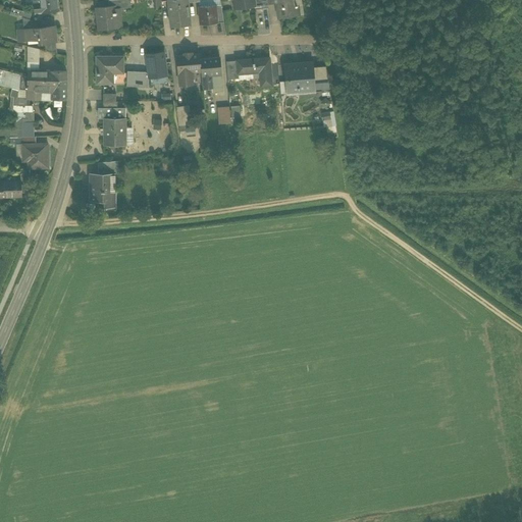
[(59,11),(57,0),(33,0),(34,4),(36,14),(59,11)]
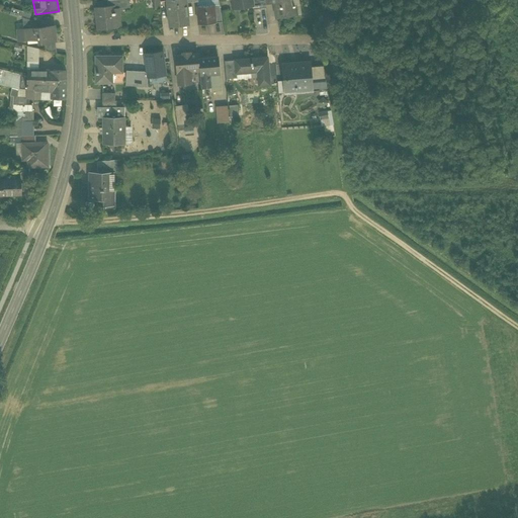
[(161,7),(160,0),(152,0),(153,8),(161,7)]
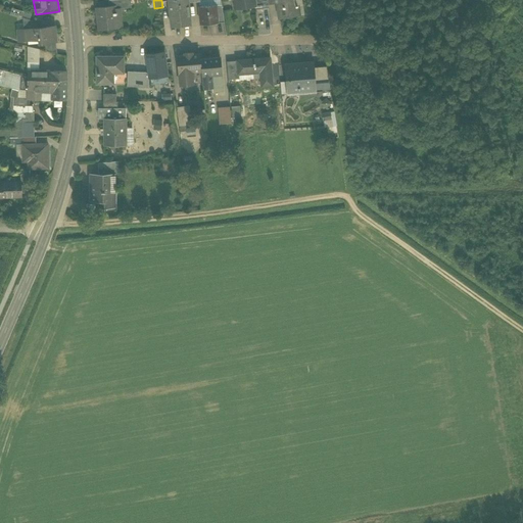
[(169,0),(171,27),(191,25),(188,2),(188,0),(169,0)]
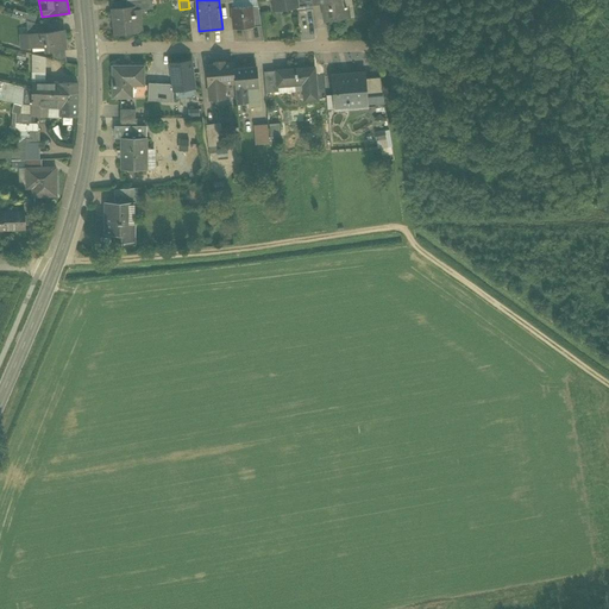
[(272,0),(275,11),(296,7),(295,0),(272,0)]
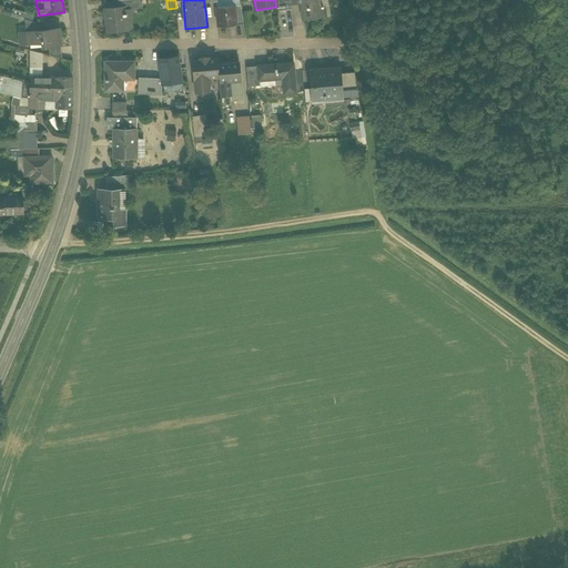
[(292,8),(291,4),(290,0),(275,0),(276,7),(277,10),(292,8)]
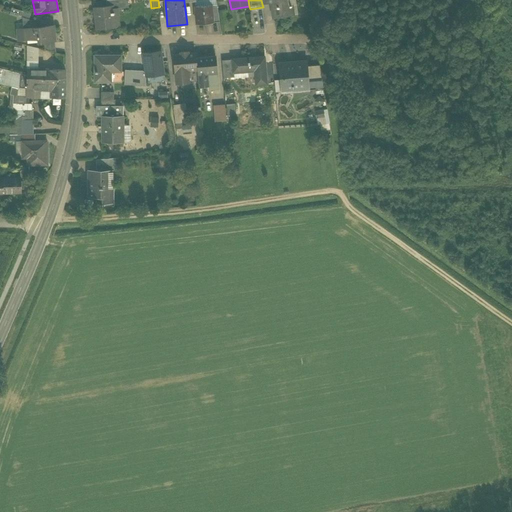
[(271,0),(275,18),(287,16),(286,7),(287,7),(287,6),(286,0),(271,0)]
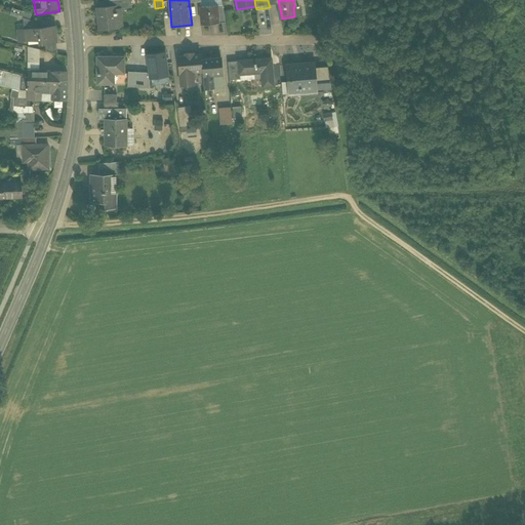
[(303,0),(293,0),(294,6),(296,6),(297,15),(307,13),(303,0)]
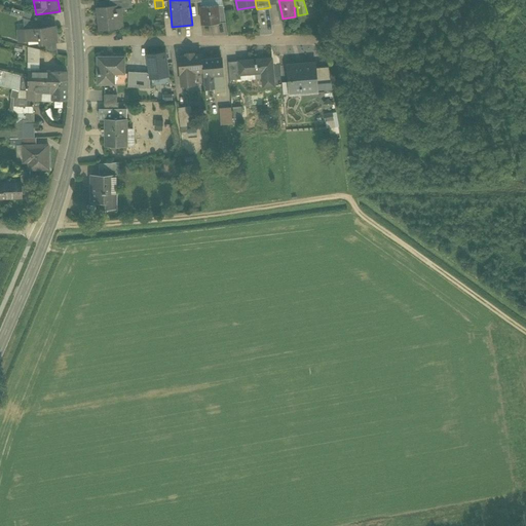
[(200,6),(201,25),(219,23),(217,5),(200,6)]
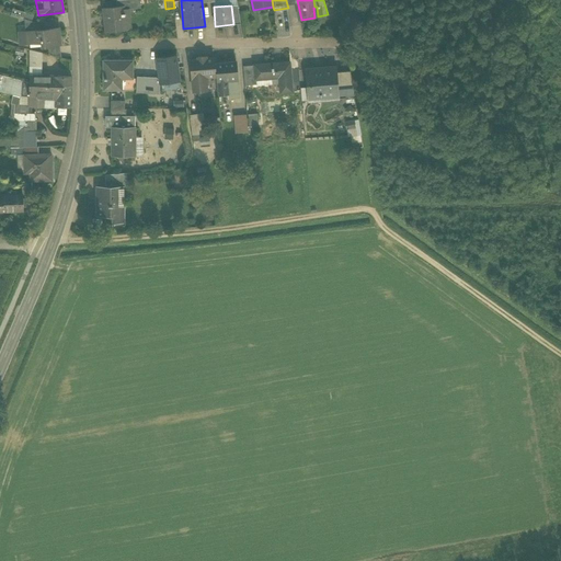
[(240,24),(238,6),(231,6),(233,24),(240,24)]
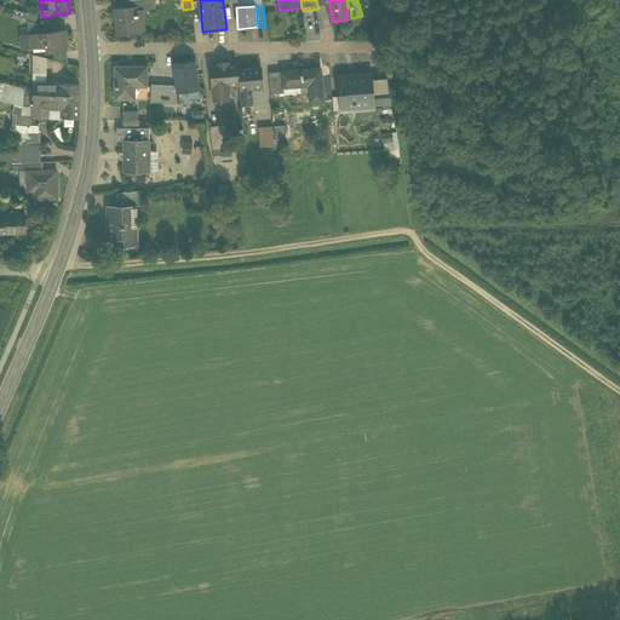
[(114,10),(118,36),(139,34),(137,10),(136,7),(128,7),(114,10)]
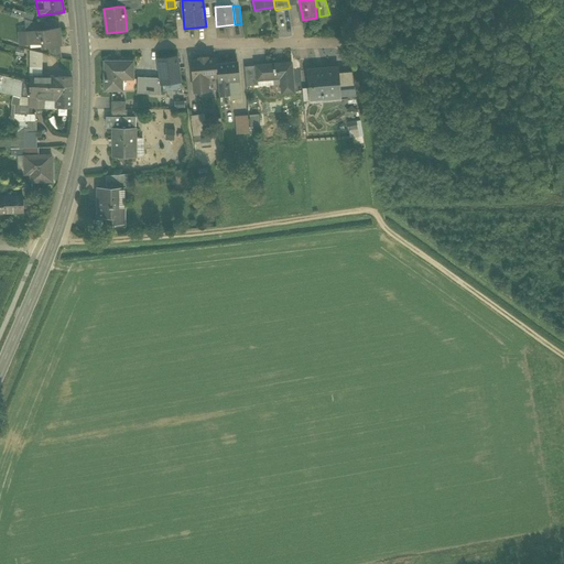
[(130,8),(125,9),(127,31),(133,30),(130,8)]
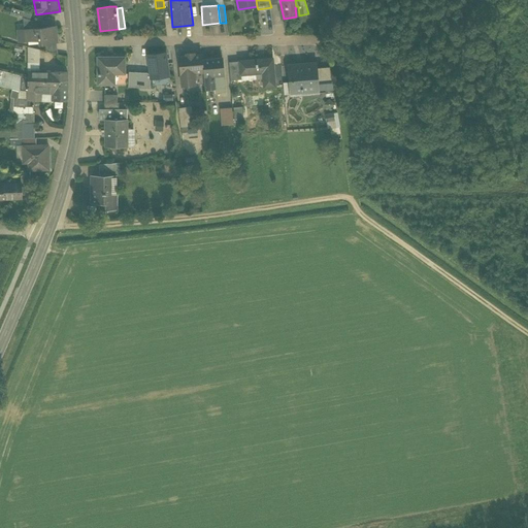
[(10,13),(20,17),(22,10),(12,8),(10,13)]
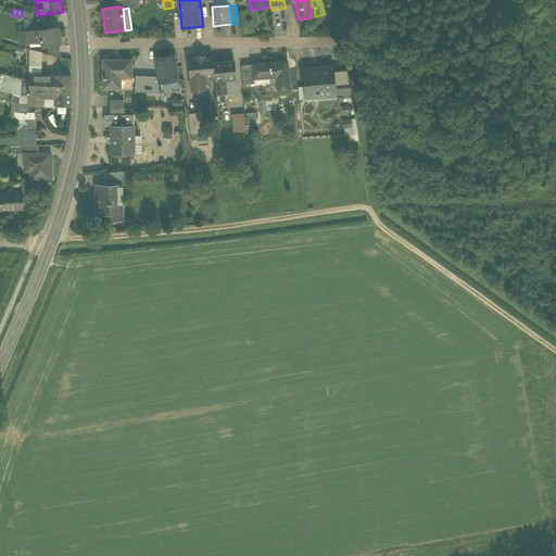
[(21,17),(24,19),(32,21),(34,15),(23,11),(21,17)]
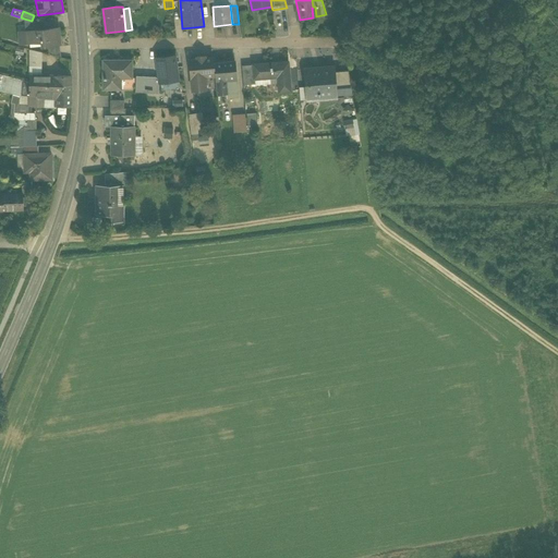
[(39,23),(24,19),(25,31),(25,33),(28,33),(28,32),(39,29),(39,23)]
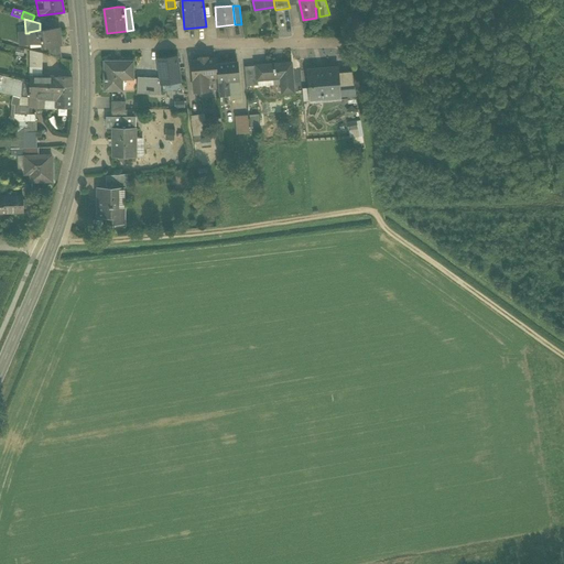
[(43,43),(43,47),(49,46),(61,45),(58,29),(40,30),(29,32),(29,33),(30,44),(43,43)]
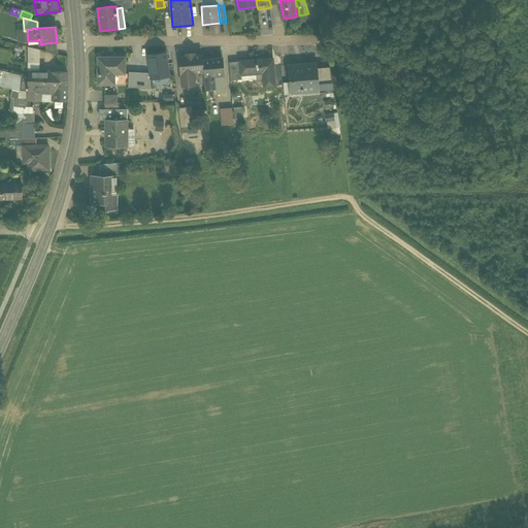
[(24,31),(24,29),(17,29),(18,42),(28,41),(27,31),(24,31)]
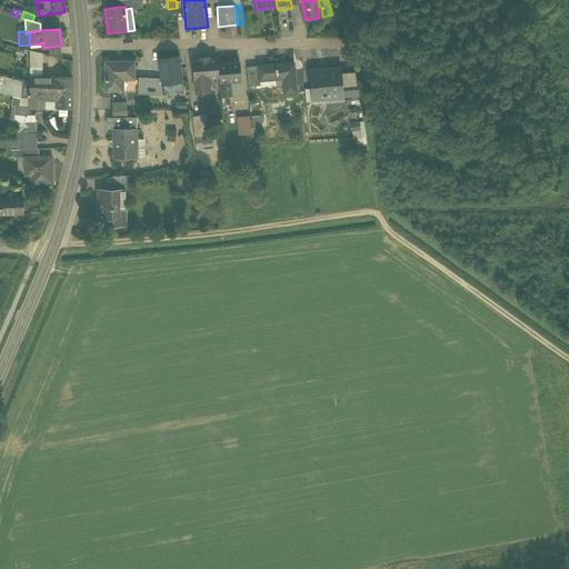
[(50,56),(62,58),(61,46),(49,47),(49,56),(50,56)]
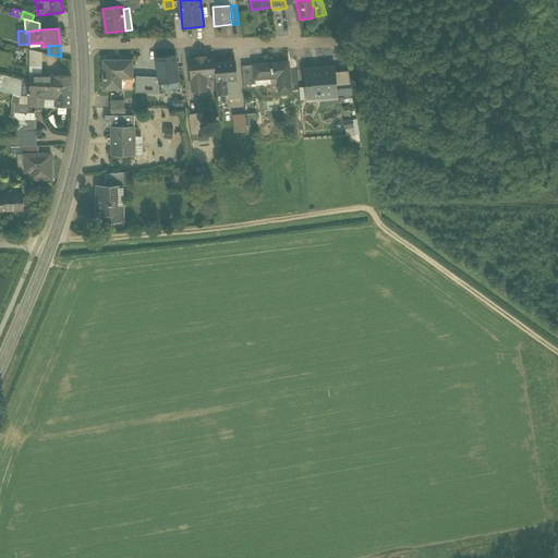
[(36,75),(49,76),(49,55),(48,55),(31,50),(29,75),(36,75)]
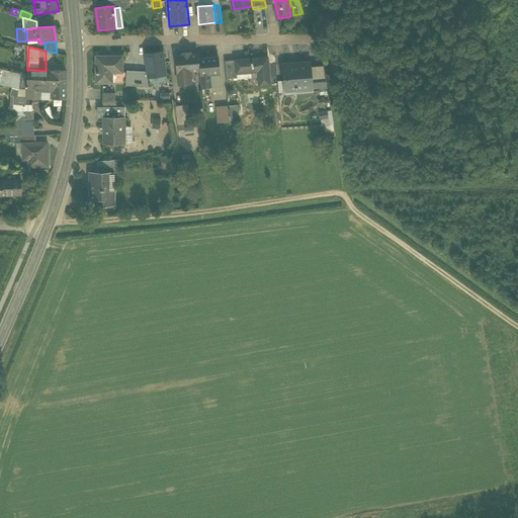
[(162,52),(146,54),(149,77),(165,75),(162,52)]
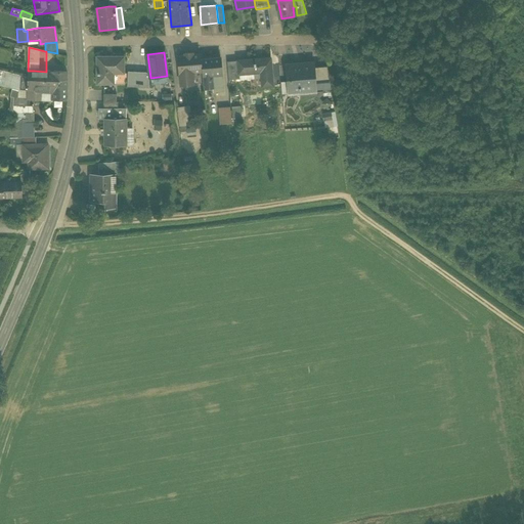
[(194,72),(202,72),(201,59),(201,54),(192,55),(192,53),(184,53),(185,55),(178,56),(180,86),(193,84),(192,74),(194,72)]
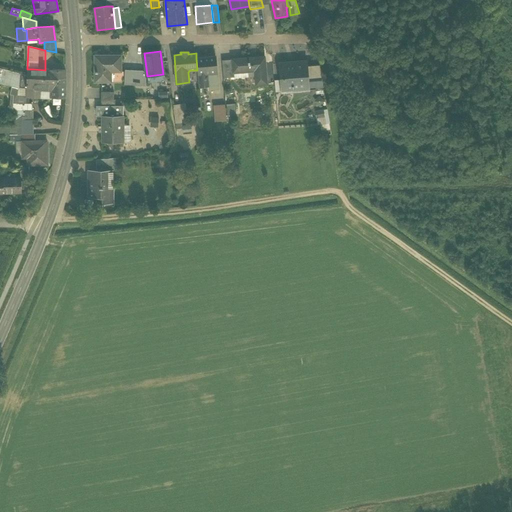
[(95,82),(108,82),(108,72),(111,72),(121,71),(121,56),(95,56),(95,82)]
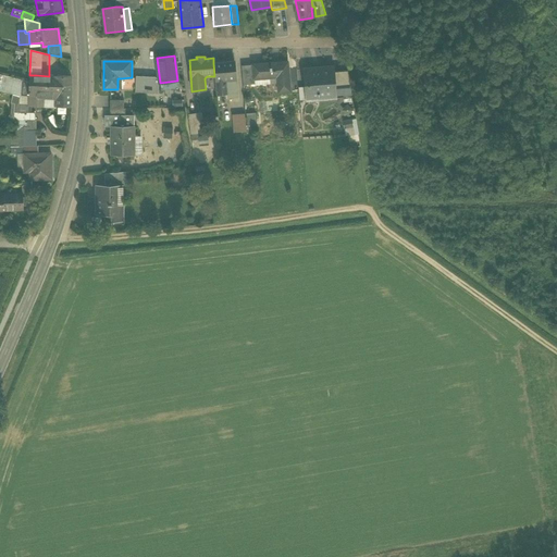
[(235,62),(213,63),(214,76),(217,95),(227,94),(227,84),(234,83),(234,79),(236,78),(235,62)]
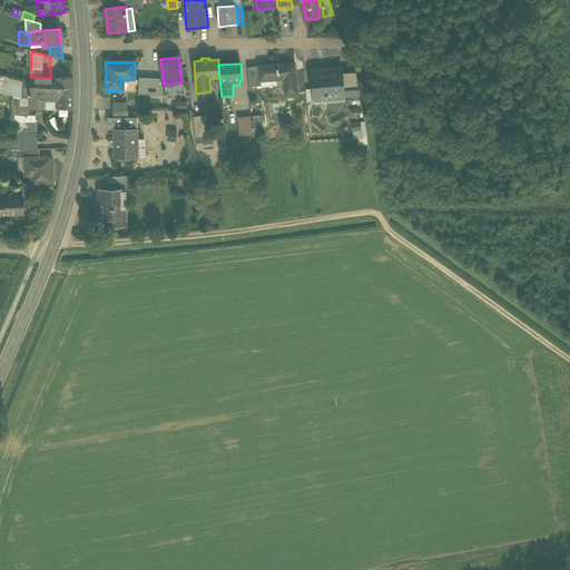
[(284,85),(285,95),(296,94),(294,64),(258,66),(258,67),(259,80),(261,80),(266,80),(266,77),(276,77),(276,79),(283,78),(284,85)]
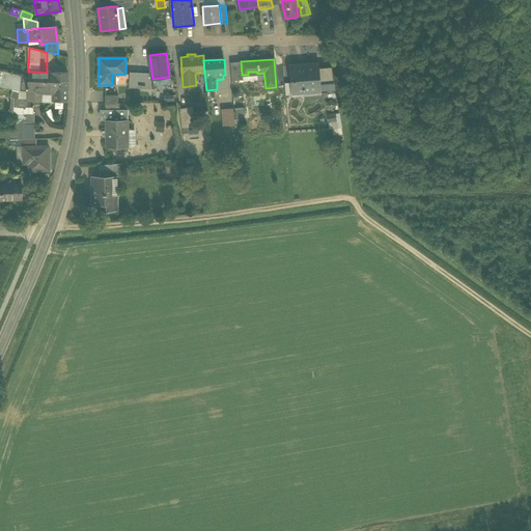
[(230,62),(231,81),(243,80),(243,75),(242,75),(241,62),(230,62)]
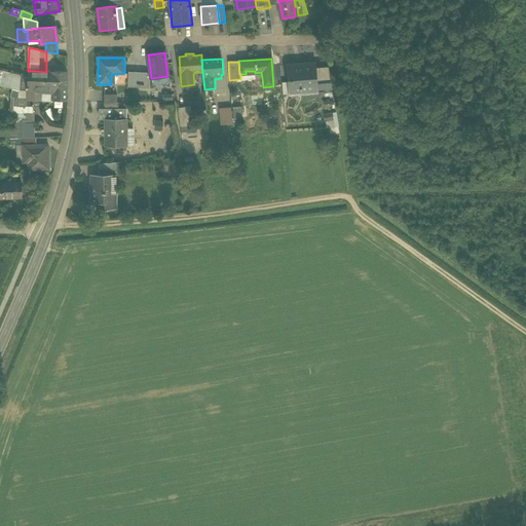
[(288,81),(289,94),(302,92),(302,88),(316,87),(316,91),(317,91),(317,90),(316,83),(315,68),(315,63),(287,66),(288,81)]
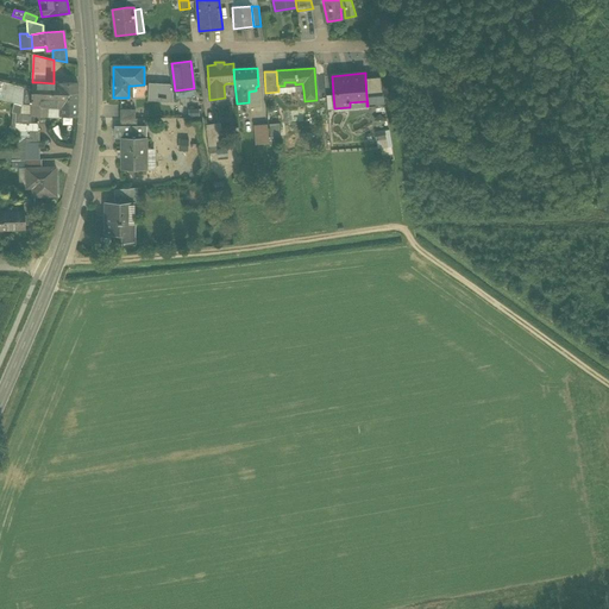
[(365,79),(366,96),(383,95),(380,76),(365,79)]
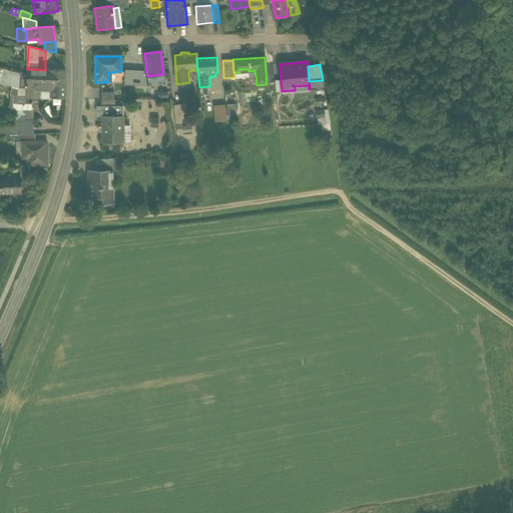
[(20,74),(0,68),(0,79),(0,80),(0,83),(12,87),(18,89),(19,89),(19,88),(20,74)]
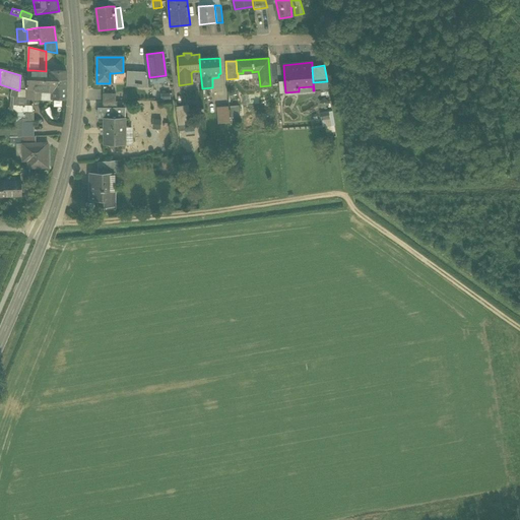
[(46,71),(34,70),(34,79),(53,79),(66,80),(66,71),(51,71),(46,71)]
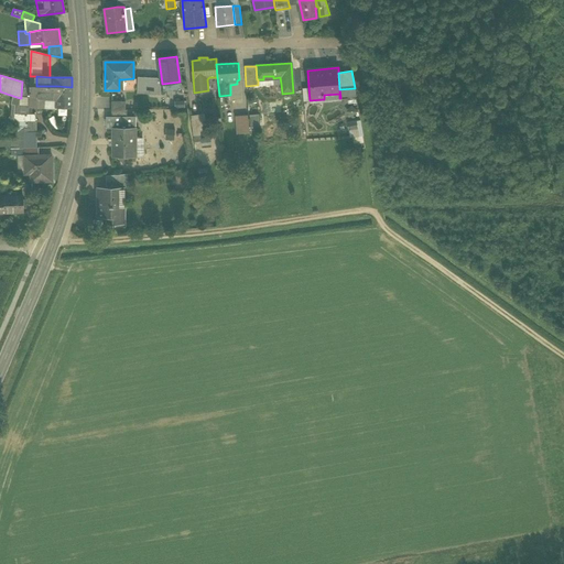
[(258,79),(258,85),(281,84),(280,77),(273,78),(273,76),(263,76),(263,79),(258,79)]
